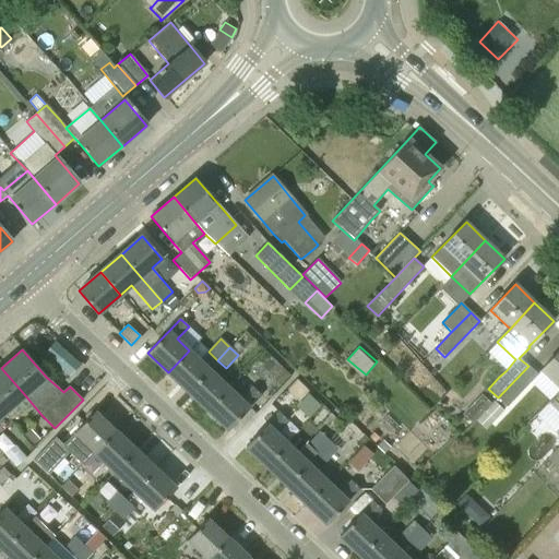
[(189,351),(168,372),(188,391),(209,369),(189,351)]
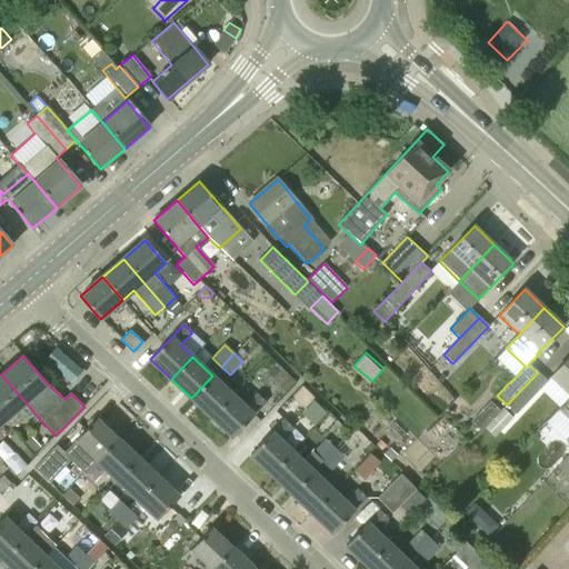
[(538,372),(507,405),(516,413),(539,389),(559,408),(562,406),(568,398),(568,358),(547,381),(538,372)]
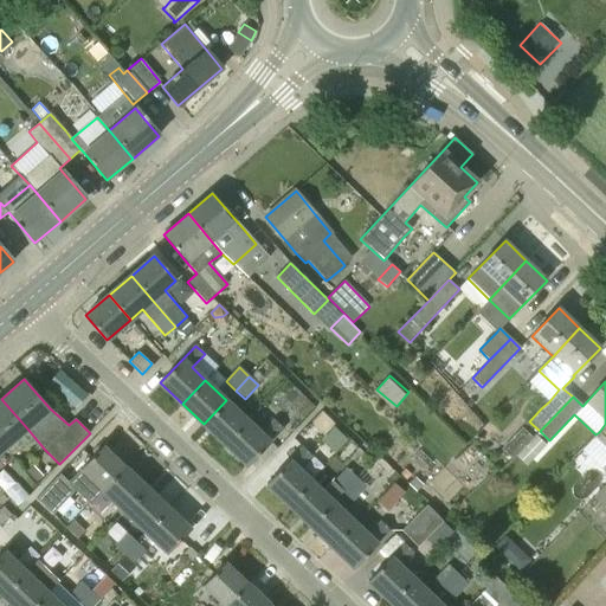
[(1,399),(0,399),(0,443),(4,449),(27,429),(1,399)]
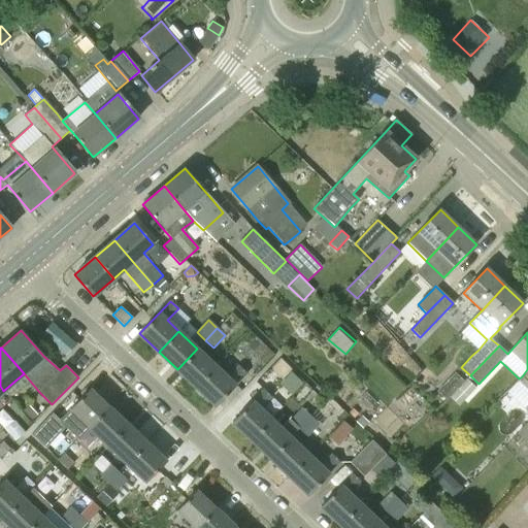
[(197,349),(177,369),(197,388),(217,367),(197,349)]
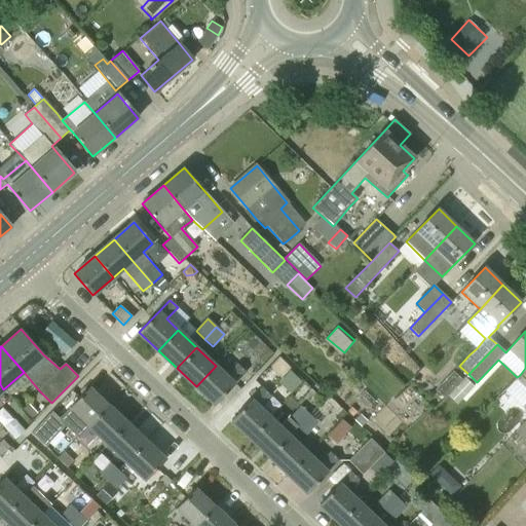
[(216,366),(196,386),(215,405),(246,373),(236,364),(226,375),(216,366)]
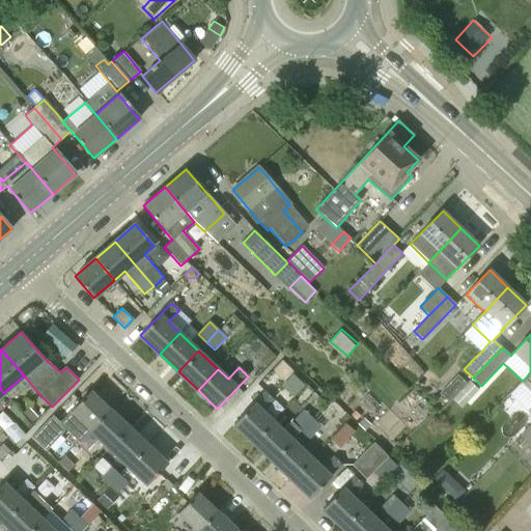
[(522,381),(509,394),(527,411),(527,412),(527,414),(527,415),(527,416),(527,418),(528,419),(529,420),(529,421),(530,422),(530,423),(530,371),(525,379),(522,381)]
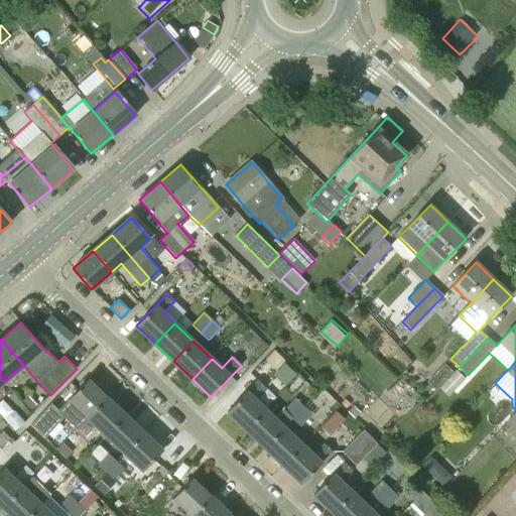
[(284,364),(273,375),(284,385),(294,374),(284,364)]
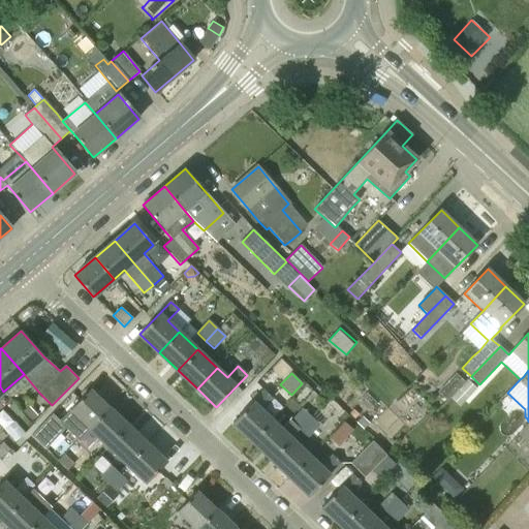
[(456,373),(447,382),(457,392),(466,382),(456,373)]
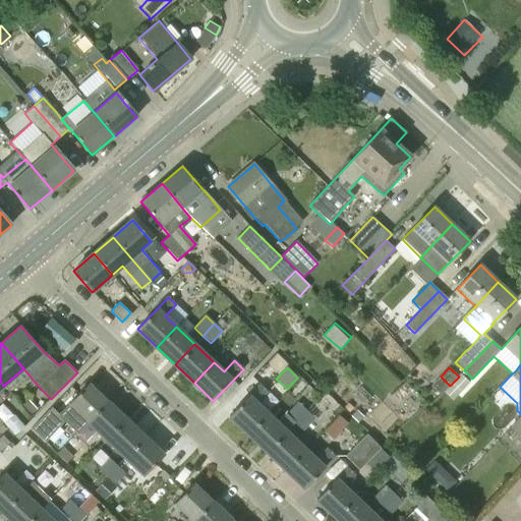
[(51,409),(31,429),(45,443),(64,421),(76,433),(89,422),(108,402),(89,383),(57,415),(51,409)]
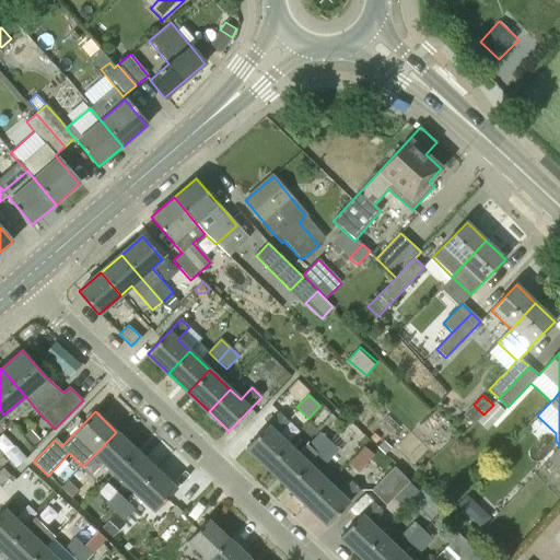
[(279,412),(246,447),(267,467),(288,445),(276,433),(288,421),(279,412)]
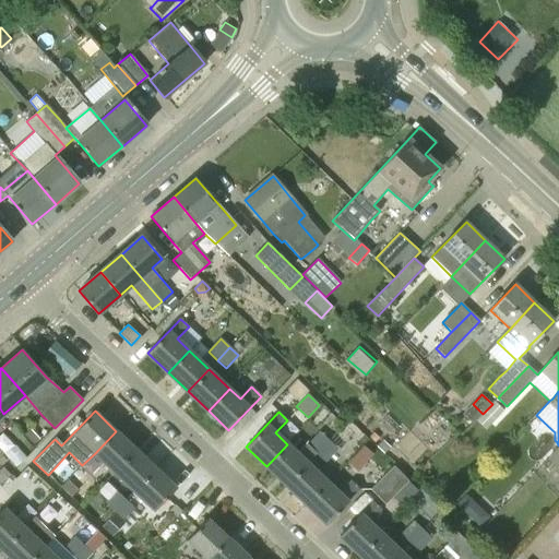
[(33,429),(25,435),(34,444),(40,439),(33,429)]
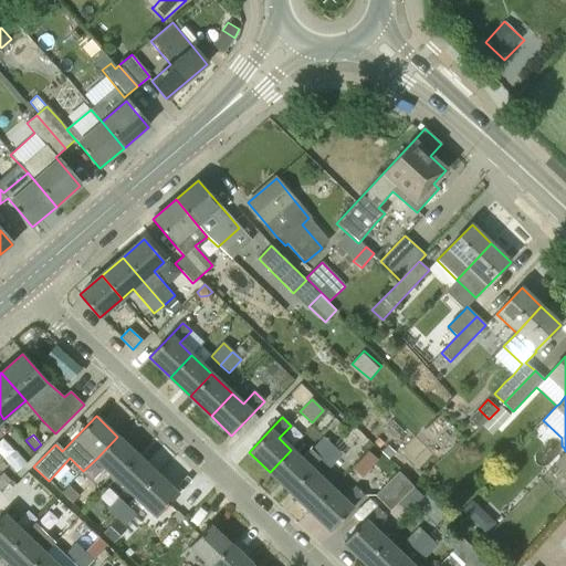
[(117,437),(96,459),(116,478),(137,456),(117,437)]
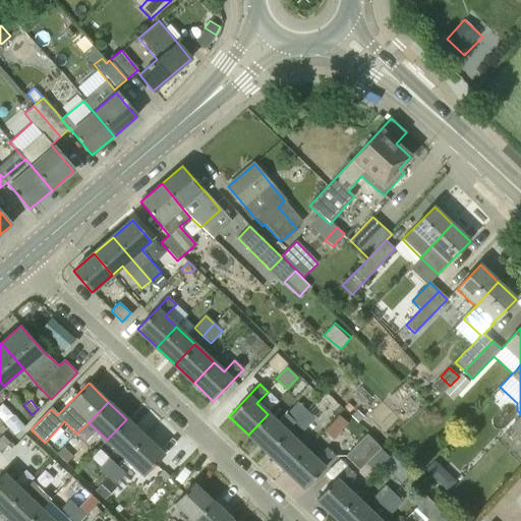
[(268,414),(248,435),(267,452),(286,431),(294,423),(306,411),(298,403),(287,415),(286,413),(276,422),(268,414)]
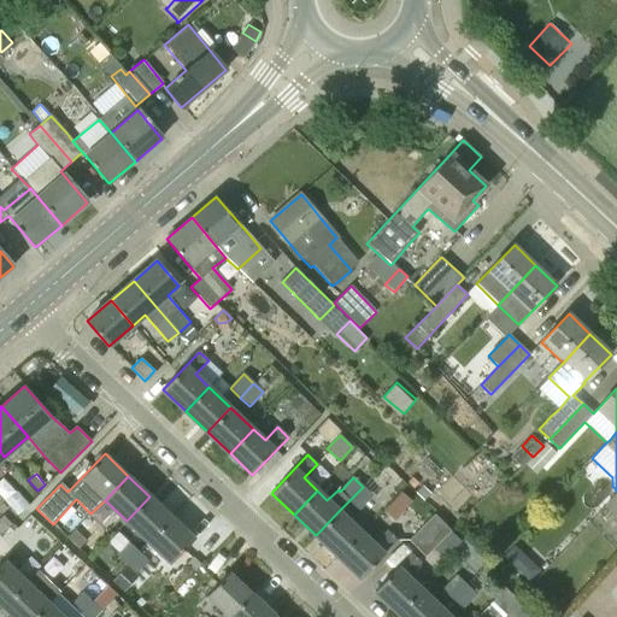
[(422,486),(413,494),(423,503),(432,494),(422,486)]
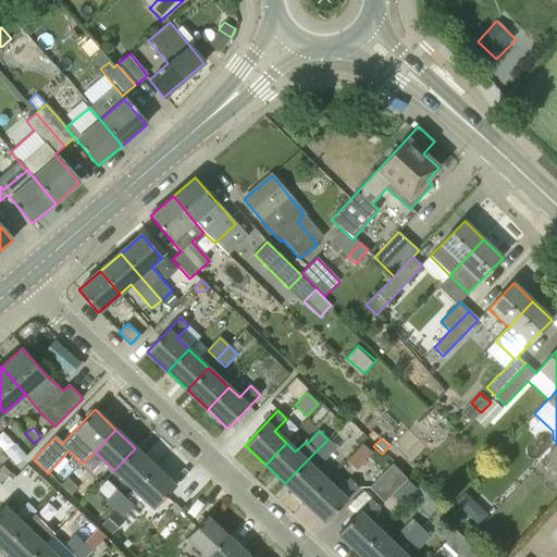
[(327,440),(314,453),(323,460),(335,447),(327,440)]
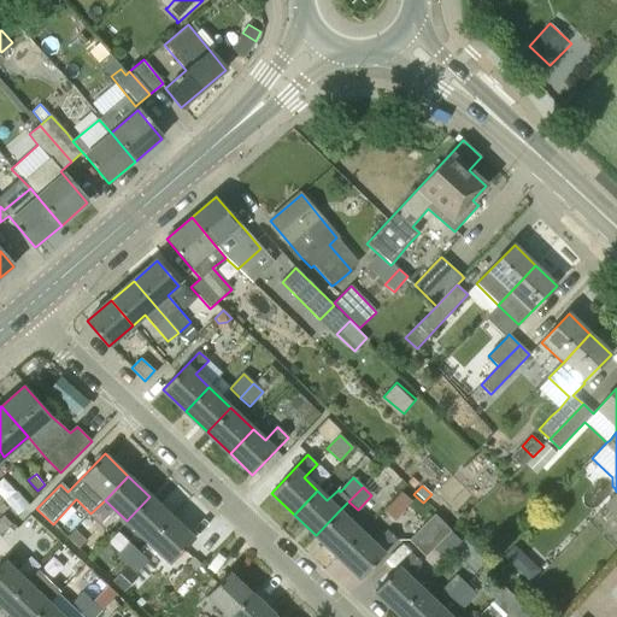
[(403,489),(391,504),(403,515),(415,499),(403,489)]
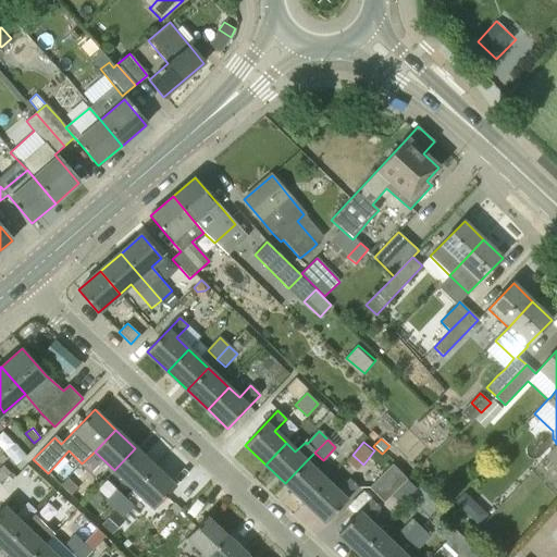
[(556,444),(546,456),(547,457),(554,463),(555,466),(556,462),(556,444)]
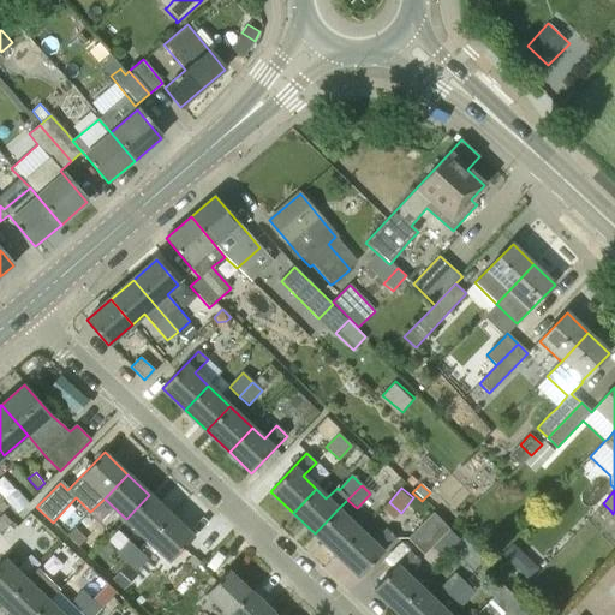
[(149,495),(126,519),(148,539),(171,515),(149,495)]
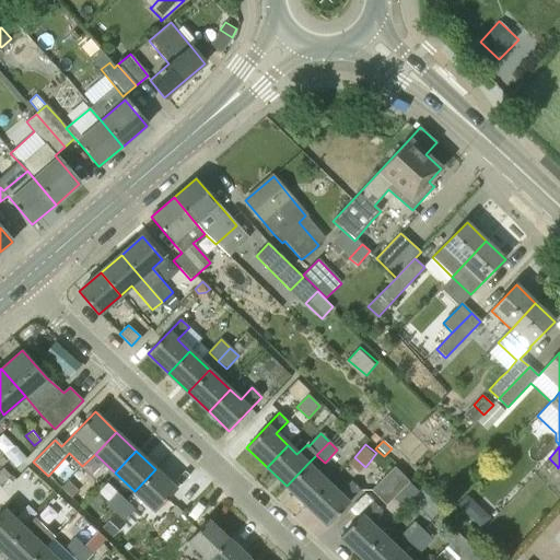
[(307,464),(287,486),(306,504),(327,483),(307,464)]
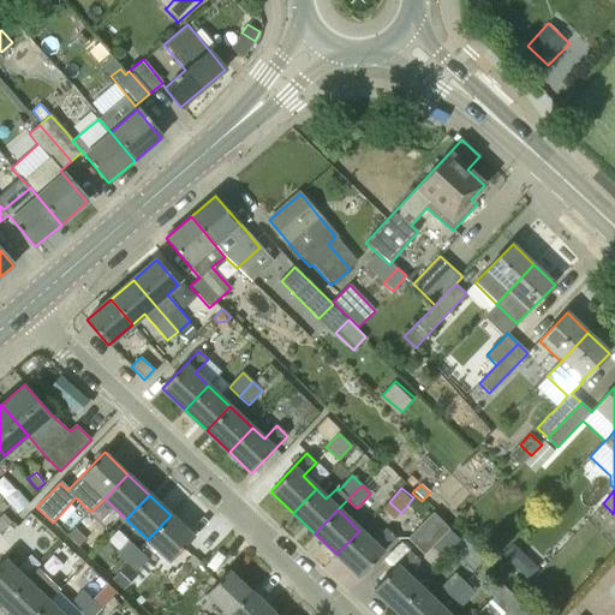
[(435,512),(408,539),(424,555),(431,548),(440,539),(449,530),(451,527),(435,512)]
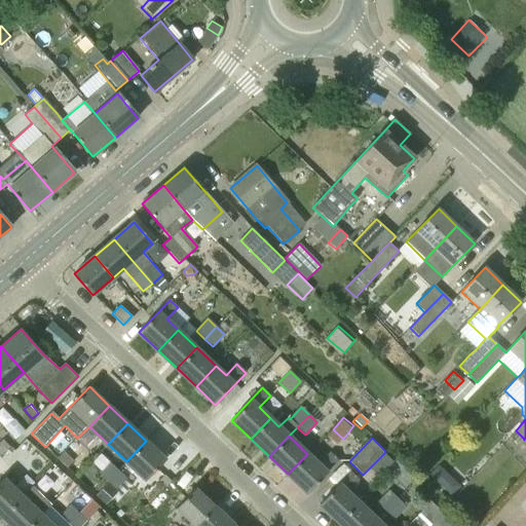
[(3,440),(0,442),(0,456),(10,447),(3,440)]
